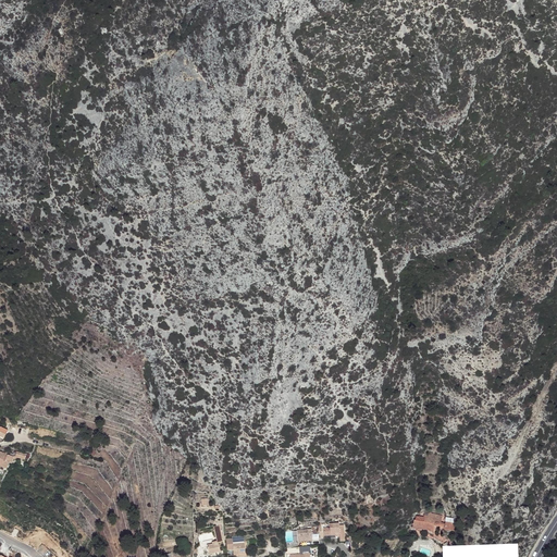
[(0,456),(2,452),(0,450),(0,465),(3,466),(9,468),(11,462),(0,458),(0,456)]
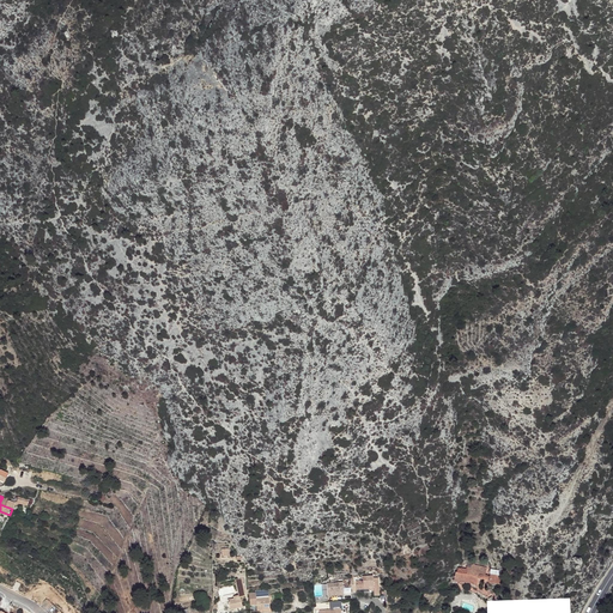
[(2,497),(0,502),(0,504),(12,509),(14,510),(14,507),(20,503),(30,505),(31,499),(20,497),(19,501),(16,502),(14,502),(2,497)]
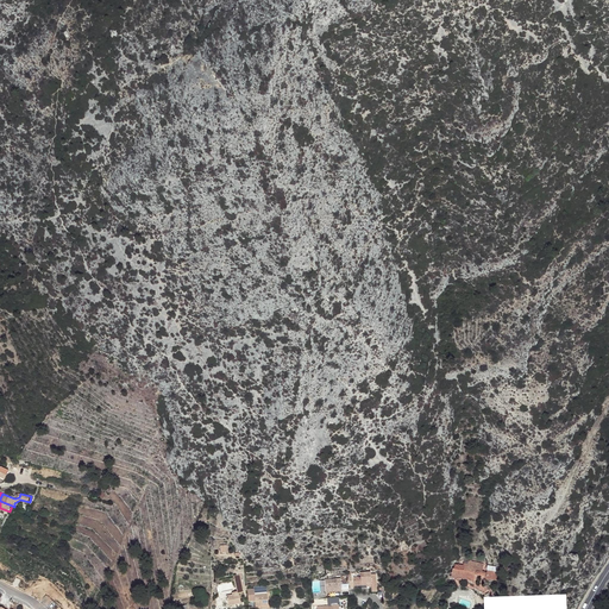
[(465,564),(464,565),(477,569),(476,576),(478,577),(481,577),(482,577),(483,576),(483,575),(483,572),(482,572),(482,571),(483,564),(470,562),(469,564),(465,564)]
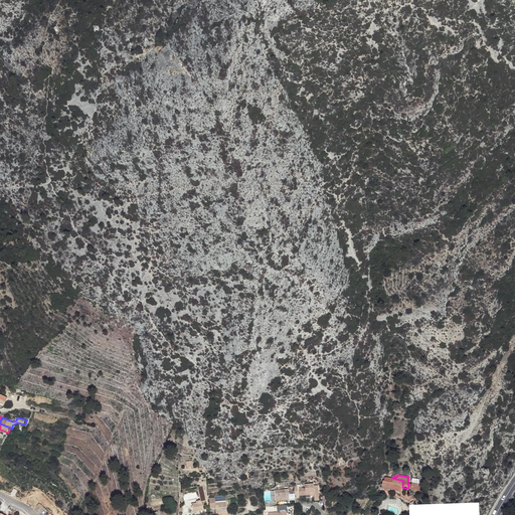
[(384,481),(382,489),(387,489),(386,490),(387,491),(387,492),(391,492),(392,491),(392,490),(396,491),(400,493),(402,487),(403,481),(392,478),(386,477),(385,481),(384,481)]
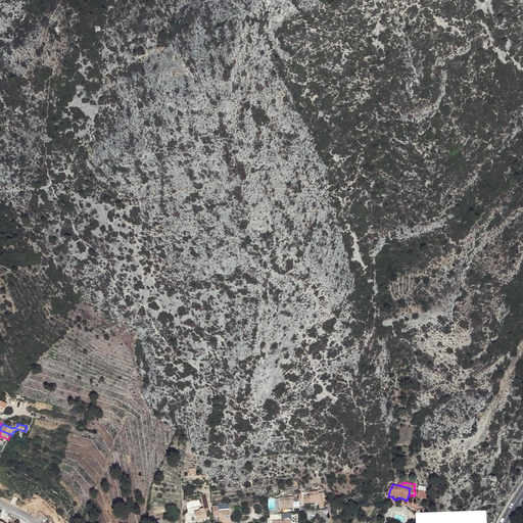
[(419,492),(418,495),(417,495),(417,496),(418,497),(419,497),(420,497),(425,498),(426,496),(427,492),(425,491),(420,490),(419,492)]
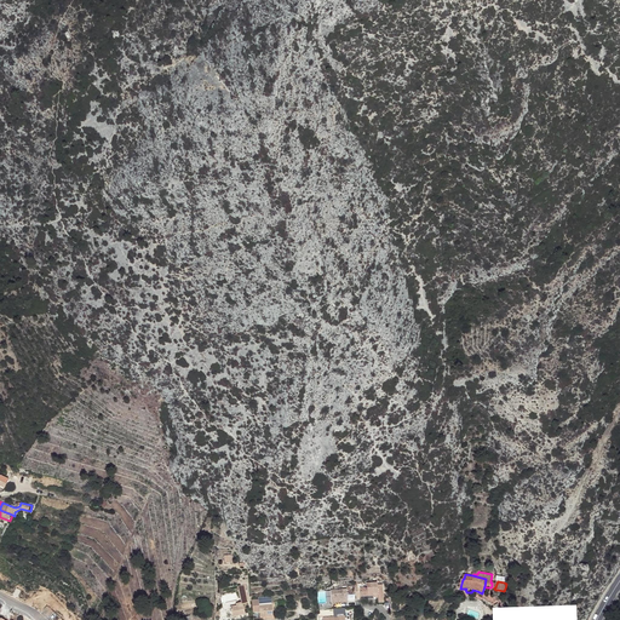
[(240,606),(234,607),(235,616),(248,615),(246,606),(251,604),(250,585),(242,587),(245,603),(240,604),(240,606)]
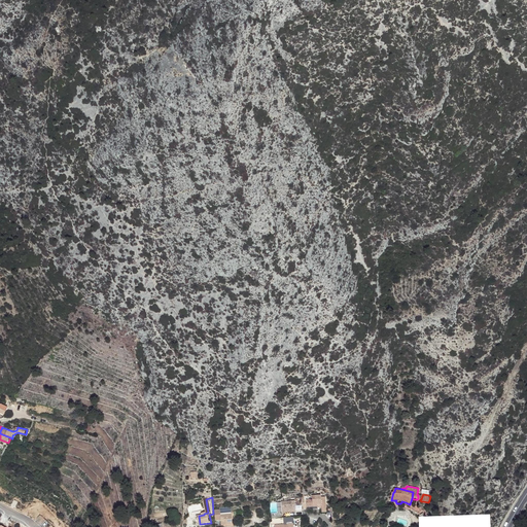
[(296,502),(283,502),(283,513),(296,513),(296,502)]
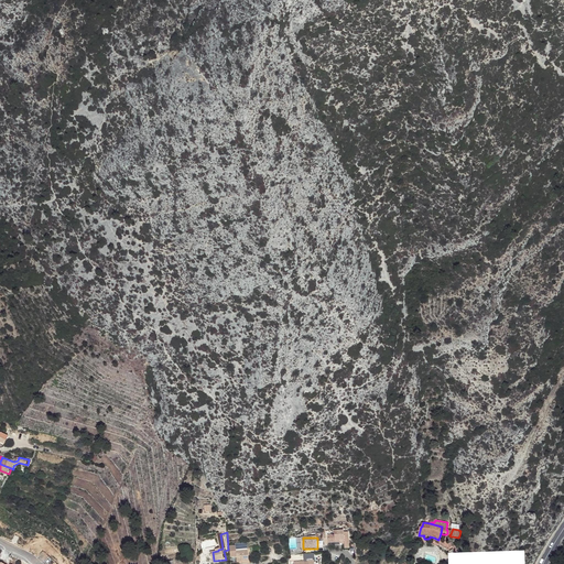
[(237,546),(231,546),(231,559),(238,559),(238,562),(250,562),(250,556),(250,553),(252,553),(252,551),(238,552),(237,546)]
